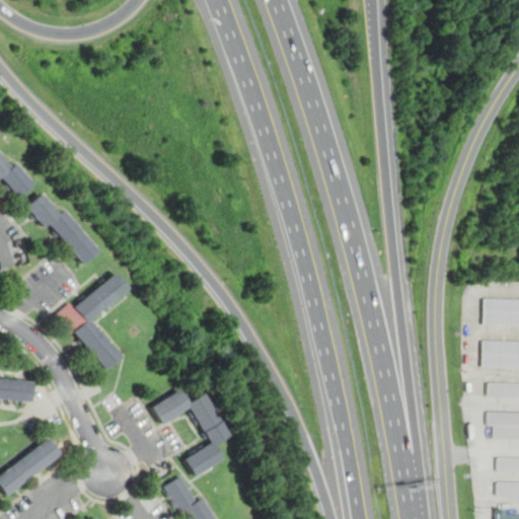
[(0,154),(10,167),(14,163),(31,184),(17,197),(0,176),(0,154)]
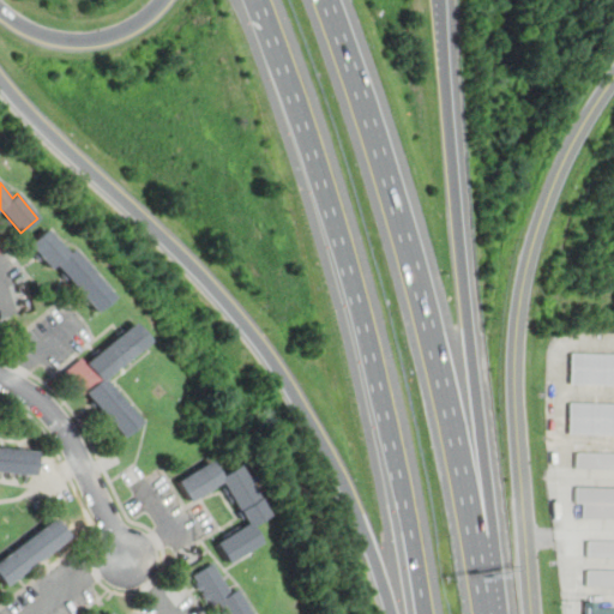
[(58,265),(52,270),(30,245),(48,229),(70,256),(74,251),(115,298),(97,313),(58,265)]
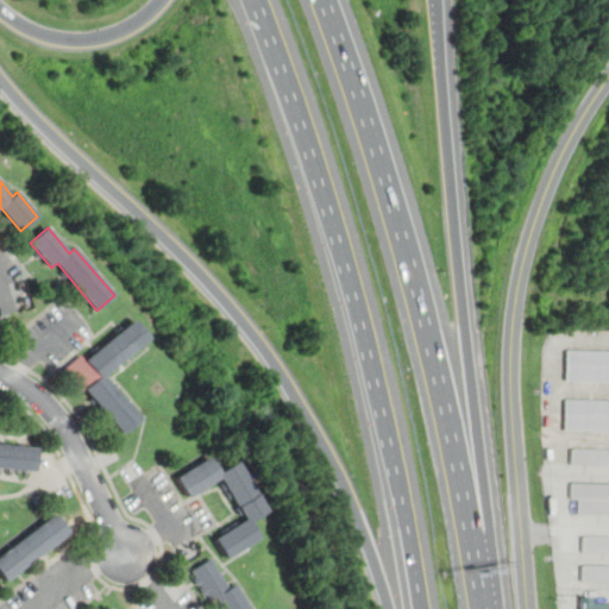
[(68,370),(85,355),(90,360),(137,320),(151,337),(104,376),(139,419),(123,433),(88,391),(87,391),(68,370)]
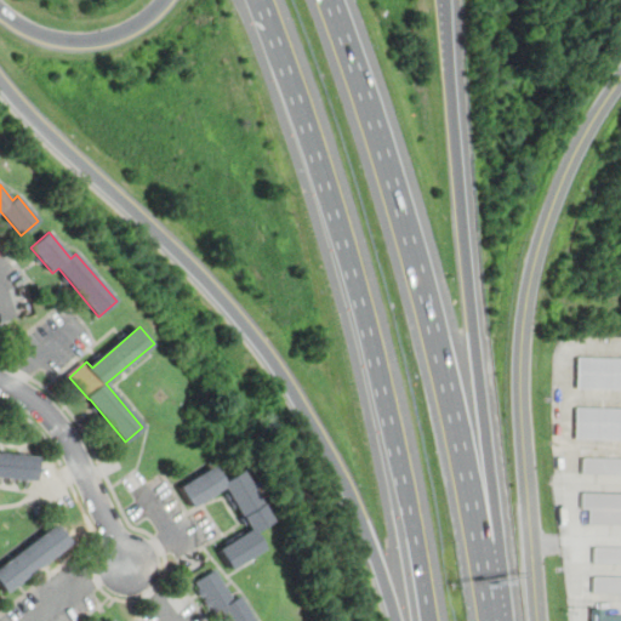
[(620,388),(576,388),(577,357),(620,358),(620,388)]
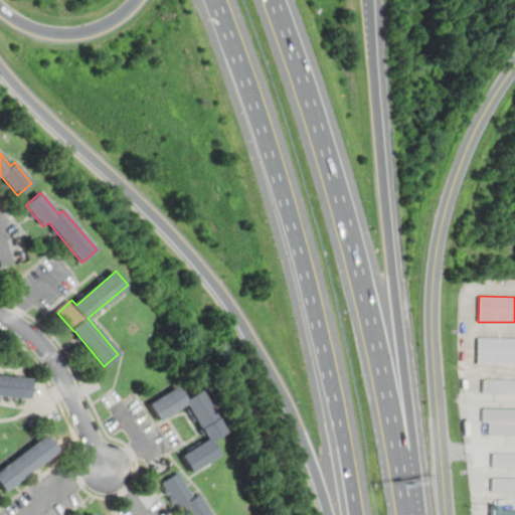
[(514,364),(477,363),(478,337),(514,338),(514,364)]
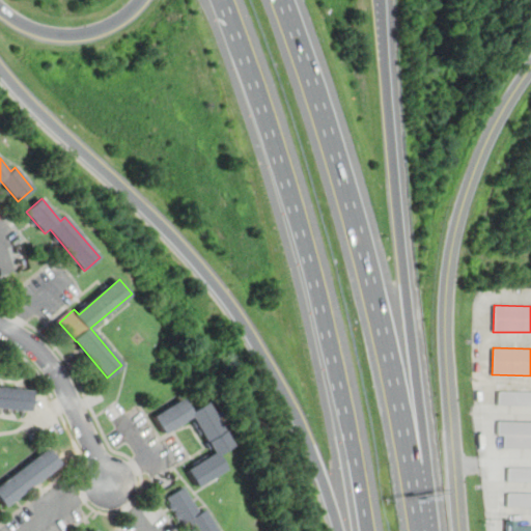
[(0,386),(32,389),(31,409),(0,406),(0,386)]
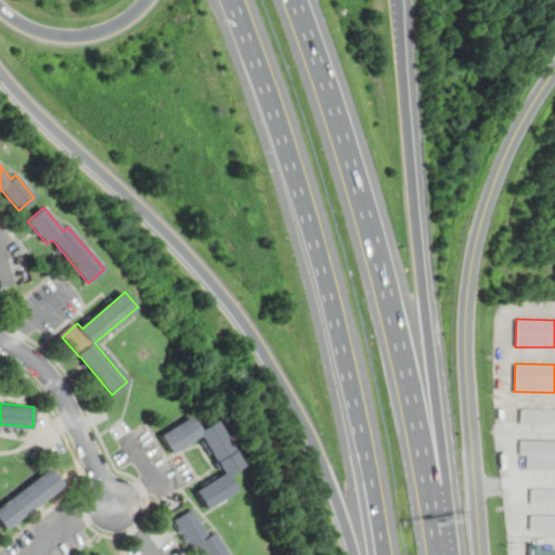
[(554,424),(520,423),(520,409),(554,410),(554,424)]
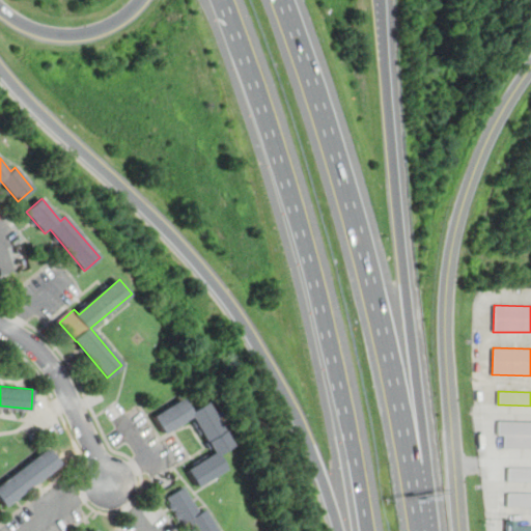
[(155,418),(185,399),(192,411),(204,403),(231,446),(220,453),(228,468),(197,487),(188,472),(215,454),(192,417),(165,435),(155,418)]
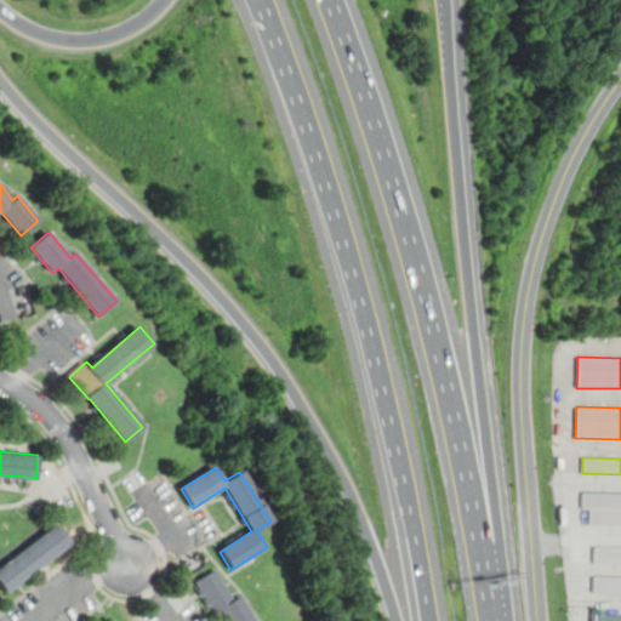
[(582,493),(620,494),(620,523),(588,523),(590,507),(581,507),(582,493)]
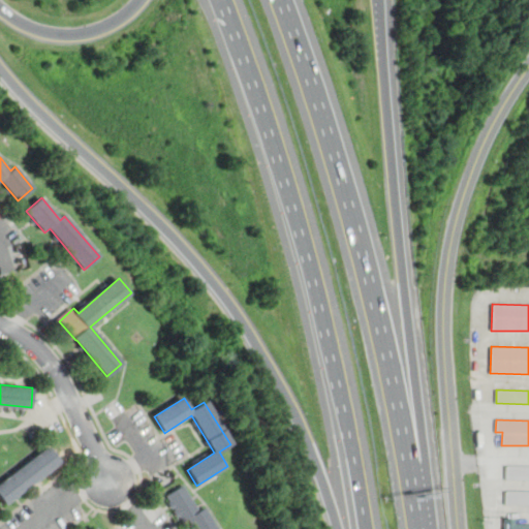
[(43,480),(38,485),(36,483),(19,496),(21,498),(17,501),(14,499),(6,505),(0,497),(0,485),(49,449),(60,465),(55,469),(56,471),(51,475),(49,473),(41,478),(43,480)]
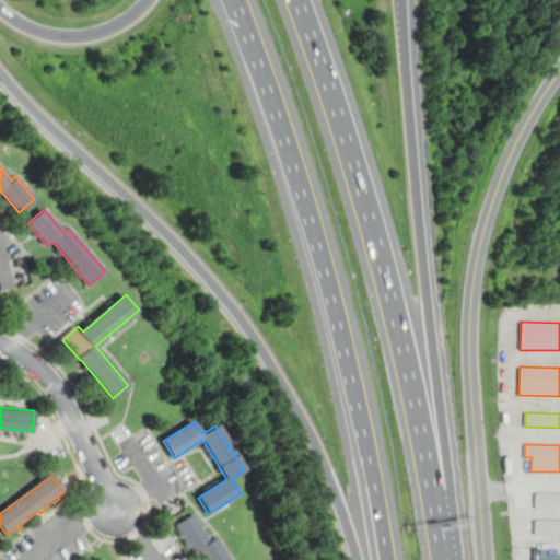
[(559,506),(535,506),(536,492),(559,492),(559,506)]
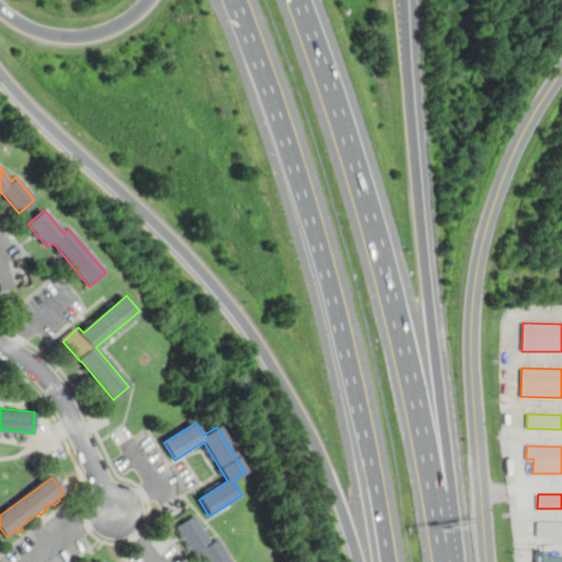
[(201,553),(197,555),(192,549),(190,550),(187,544),(189,543),(187,540),(184,541),(181,536),(183,535),(178,527),(195,516),(213,544),(218,541),(231,561),(204,561),(203,560),(204,559),(201,553)]
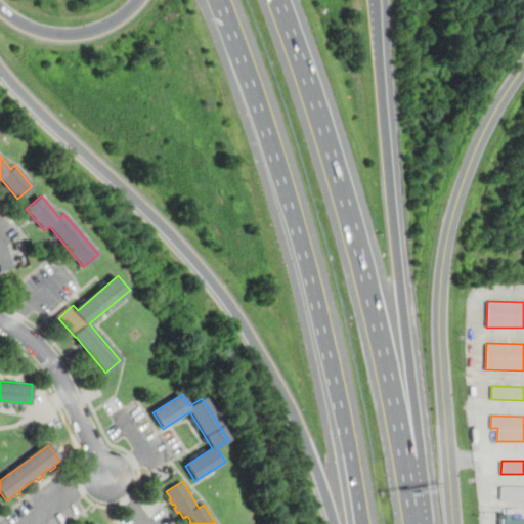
[(523,498),(500,498),(500,486),(523,486),(523,498)]
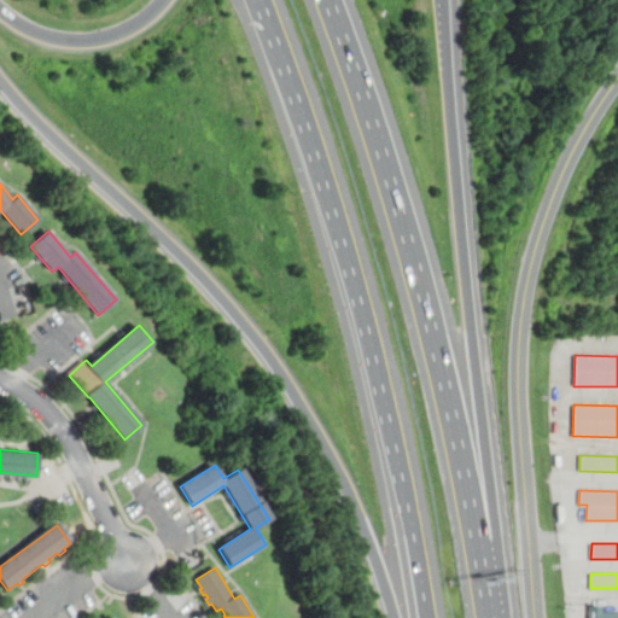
[(617,617),(588,617),(588,606),(600,606),(600,612),(617,612),(617,617)]
